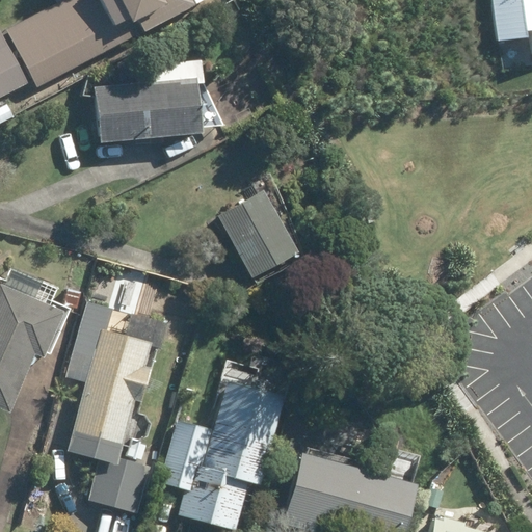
[(54,0),(56,3),(6,30),(36,87),(200,0),(54,0)]
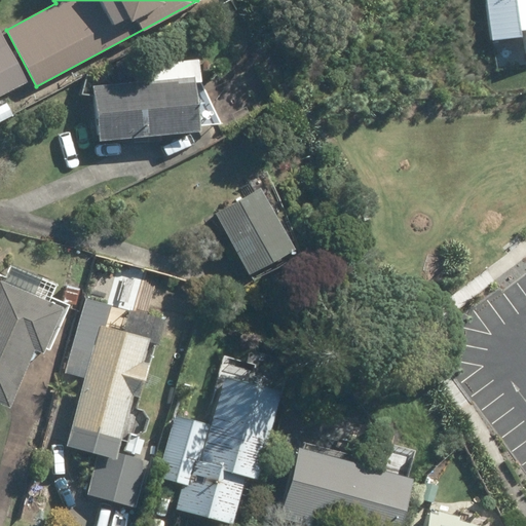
[(525,0),(487,0),(493,39),(523,35),(522,30),(525,29),(525,0)]
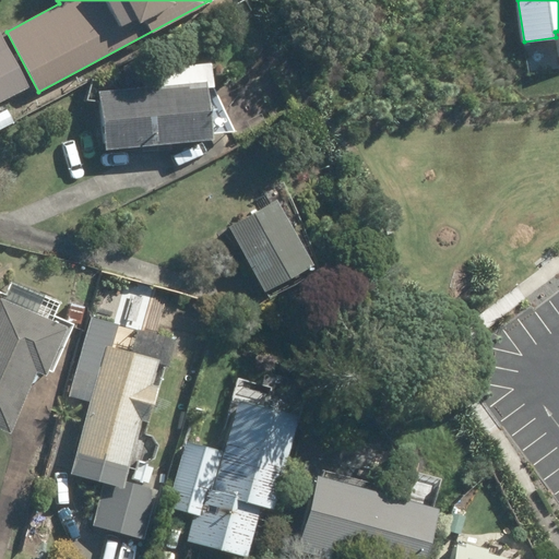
[(0,102),(28,86),(0,33),(0,102)]
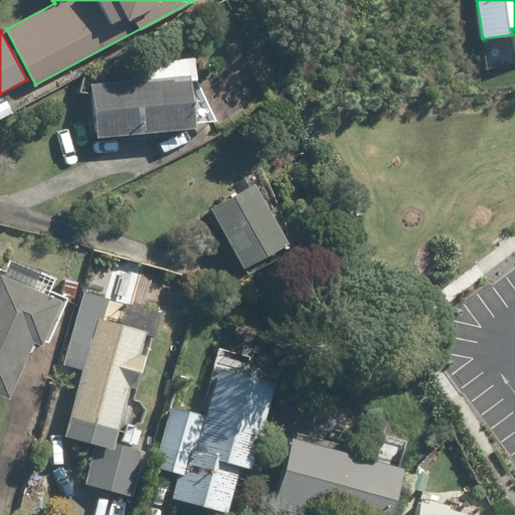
[(150,80),(93,86),(97,138),(195,130),(195,124),(214,122),(194,81),(192,59),(148,63),(150,80)]
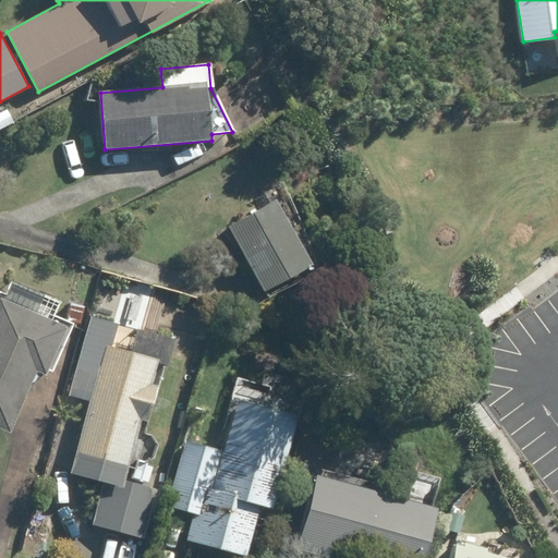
[(5,108),(0,111),(0,130),(14,122),(5,108)]
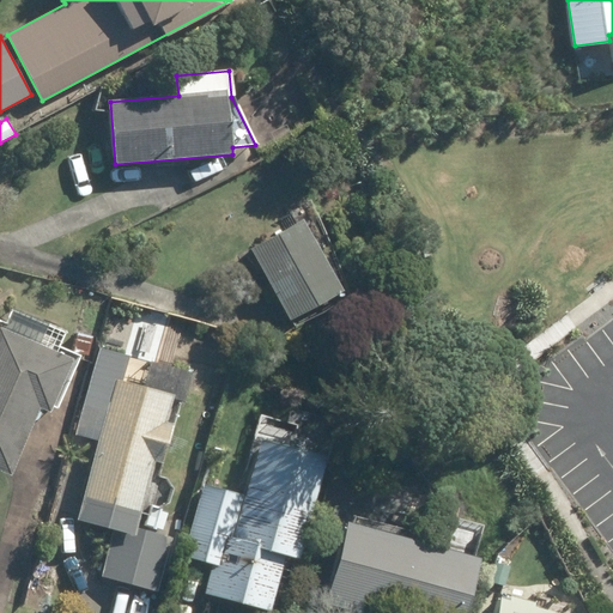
[(250,250),(292,321),(344,291),(303,220),(250,250)]
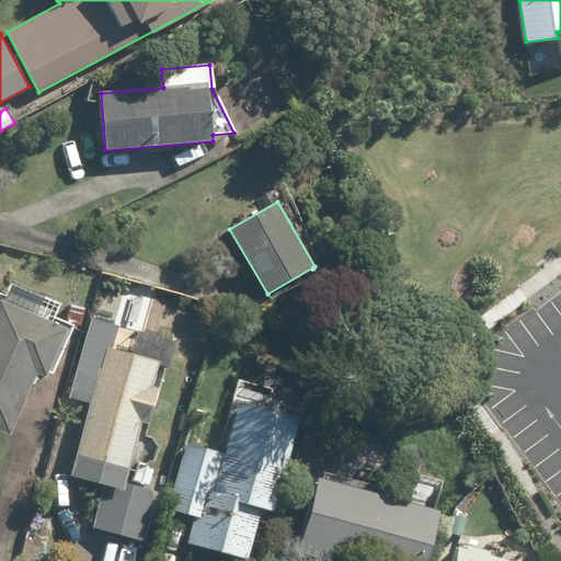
[(0,430),(9,434),(35,374),(44,378),(46,374),(52,376),(54,371),(66,377),(75,356),(63,351),(72,325),(54,317),(59,304),(12,283),(6,297),(0,294),(0,430)]
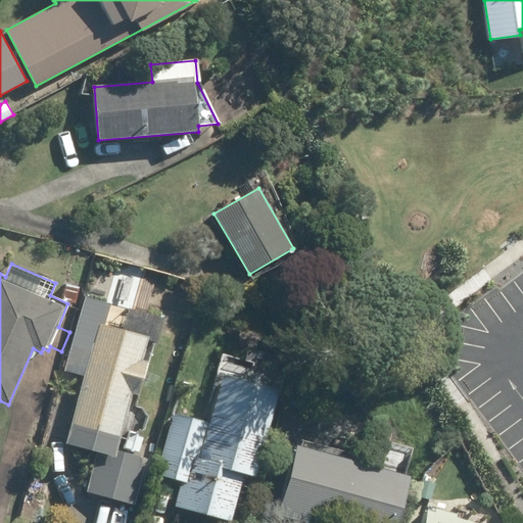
[(66,283),(61,299),(75,303),(80,286),(66,283)]
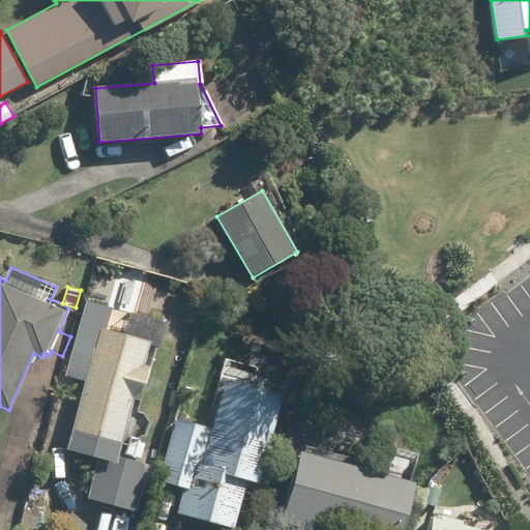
[(85,382),(67,449),(98,457),(87,499),(137,511),(149,465),(119,458),(134,400),(142,402),(150,366),(143,364),(147,346),(159,349),(166,322),(130,313),(124,334),(105,329),(110,307),(85,301),(66,377),(85,382)]
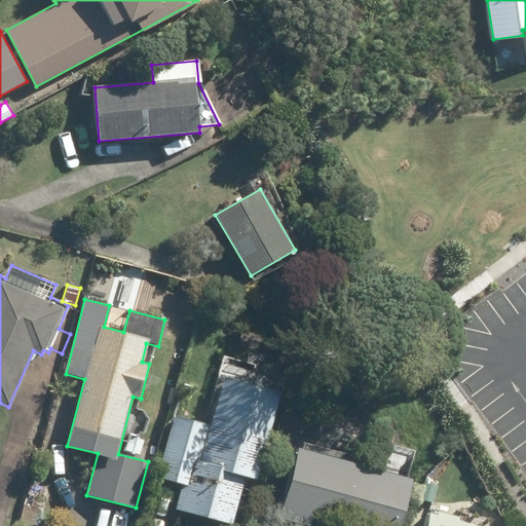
[(222,385),(211,426),(175,416),(157,477),(185,485),(178,510),(232,525),(246,477),(257,481),(279,401),(222,385)]
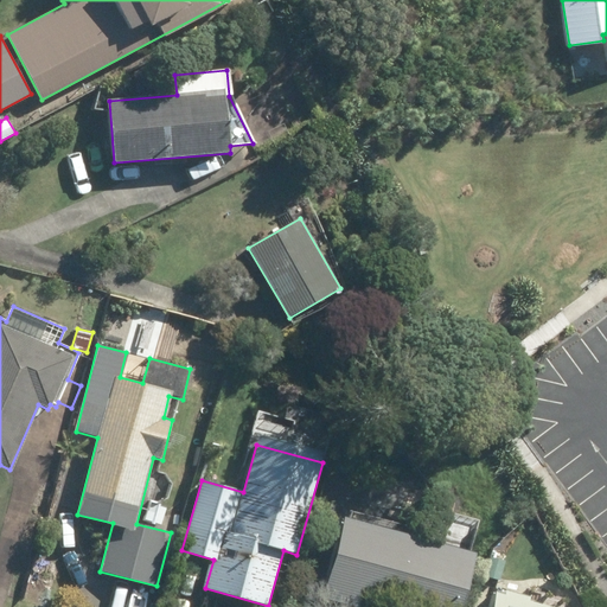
[(346,519),(326,594),(371,606),(460,606),(475,554),(465,551),(467,543),(352,511),(350,522),(346,519)]
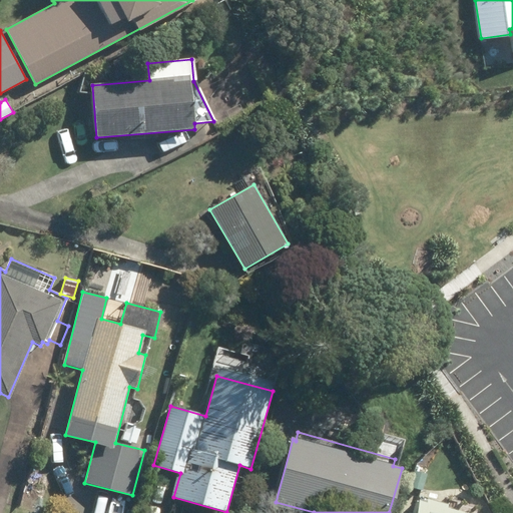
[(408,492),(420,496),(425,479),(413,476),(408,492)]
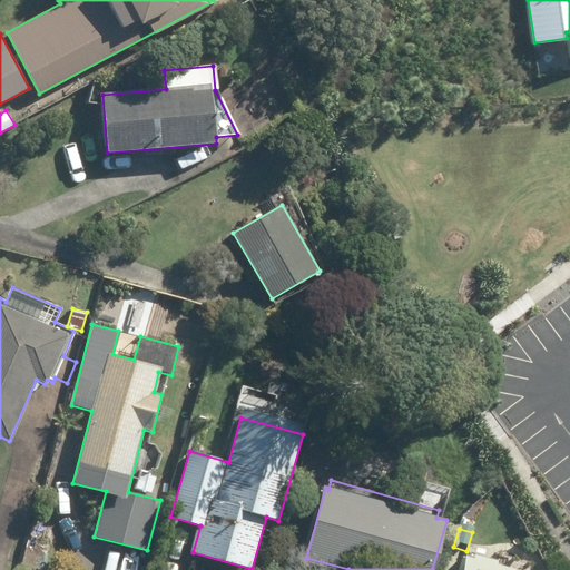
[(511,569),(497,566),(499,561),(475,554),(474,559),(467,558),(462,569),(511,569)]
